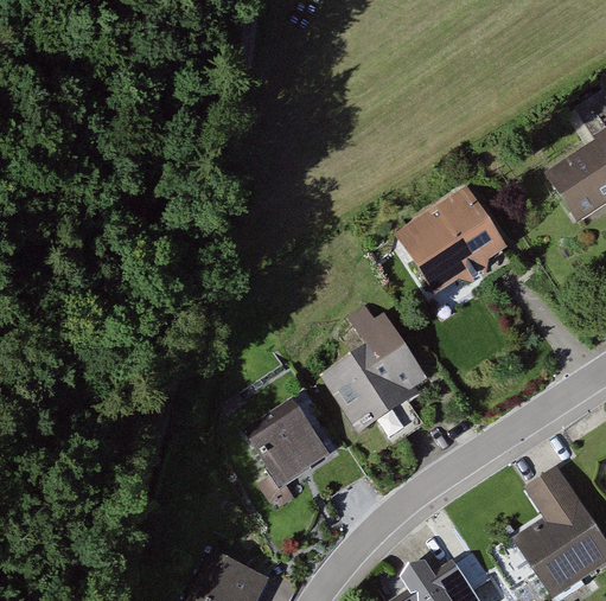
[(592,136),(543,166),(576,218),(605,200),(605,88),(605,85),(573,106),(592,136)]
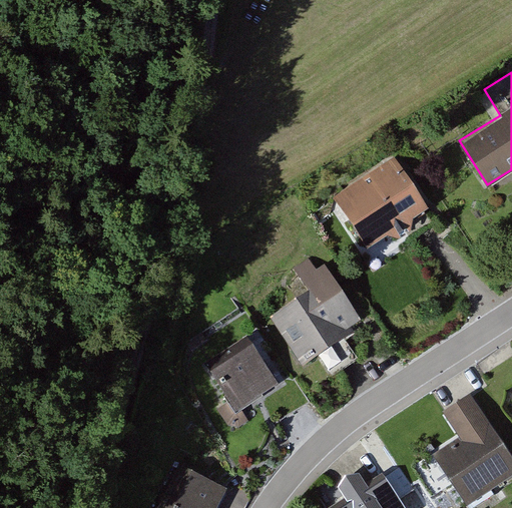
[(395,157),(333,196),(367,248),(429,208),(395,157)]
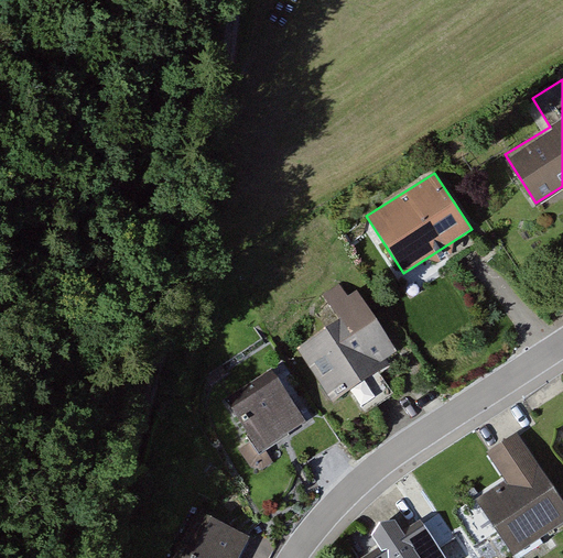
[(339,319),(299,345),(332,398),(390,364),(386,357),(397,350),(358,286),(348,293),(339,280),(321,291),(339,319)]
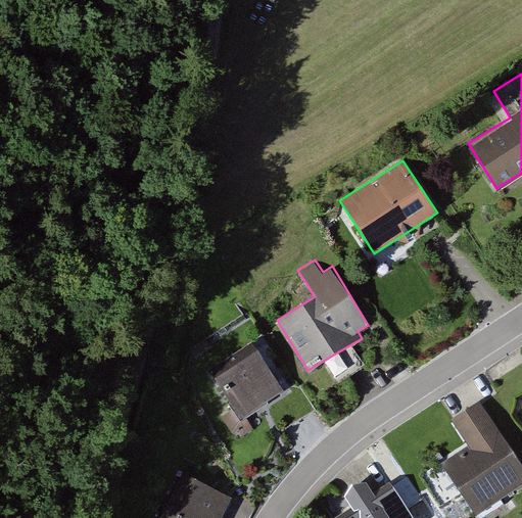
[(251,342),(208,369),(240,420),(284,392),(251,342)]
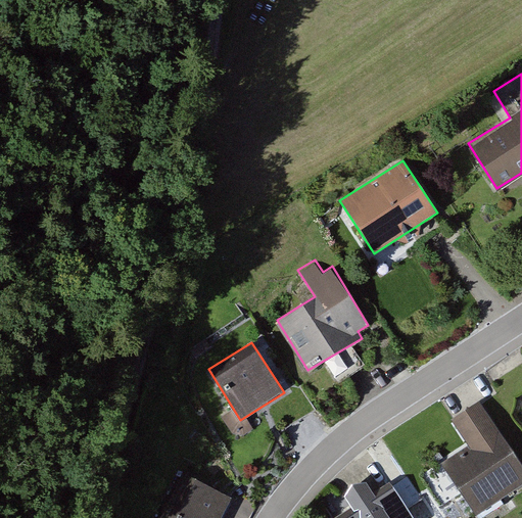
[(521,465),(479,399),(451,419),(467,444),(441,462),(476,516),(521,486),(521,465)]
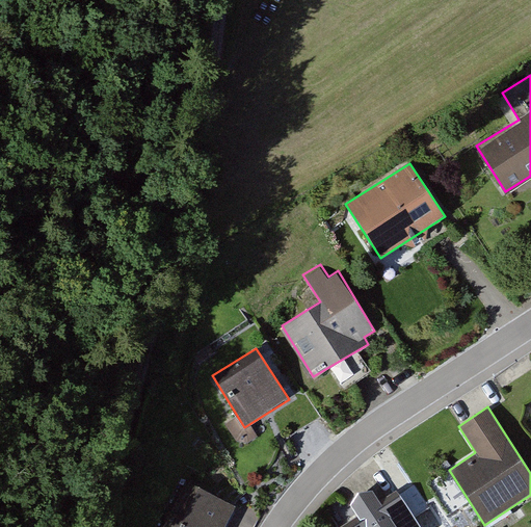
[(223,526),(234,509),(185,482),(160,526),(223,526)]
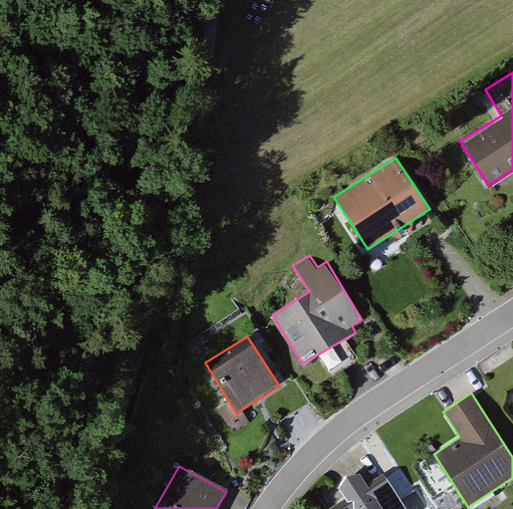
[(350,504),(341,508),(405,508),(387,480),(368,491),(358,474),(339,486),(350,504)]
